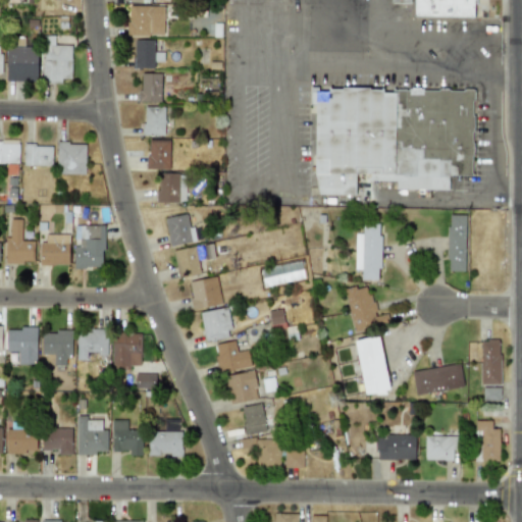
[(413,0),(413,17),(473,18),(473,0),(413,0)]
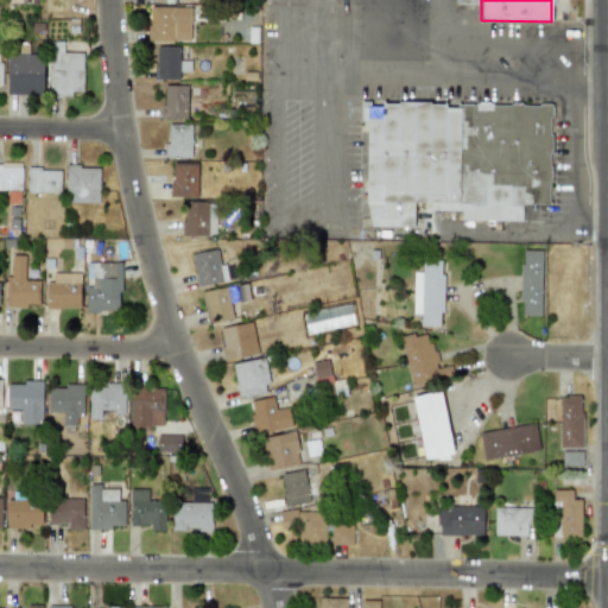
[(150,25),(150,7),(175,7),(175,8),(190,8),(190,21),(190,40),(173,40),(173,42),(150,42),(150,38),(147,38),(147,25),(150,25)]
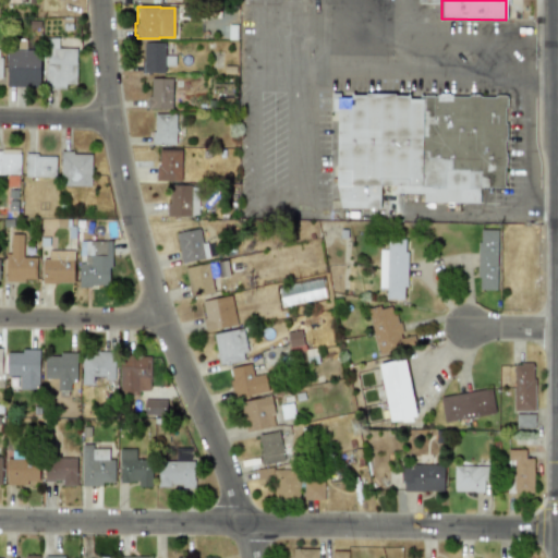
[(64,89),(51,89),(51,84),(45,84),(45,37),(58,38),(58,48),(75,48),(75,84),(64,84),(64,89)]
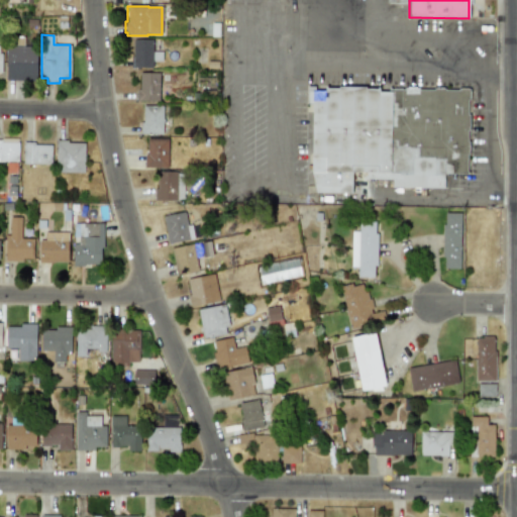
[(152,61),(152,67),(130,68),(130,56),(133,56),(132,39),(152,39),(152,52),(162,52),(162,61),(152,61)]
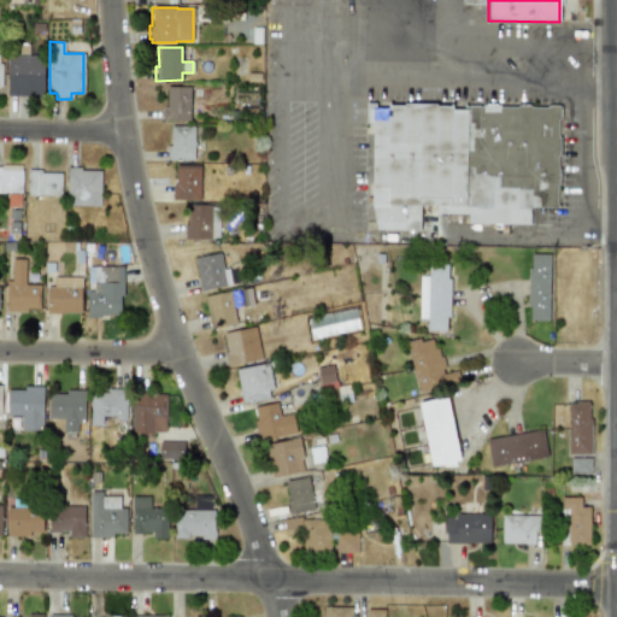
[(6,97),(7,56),(43,56),(43,97),(6,97)]
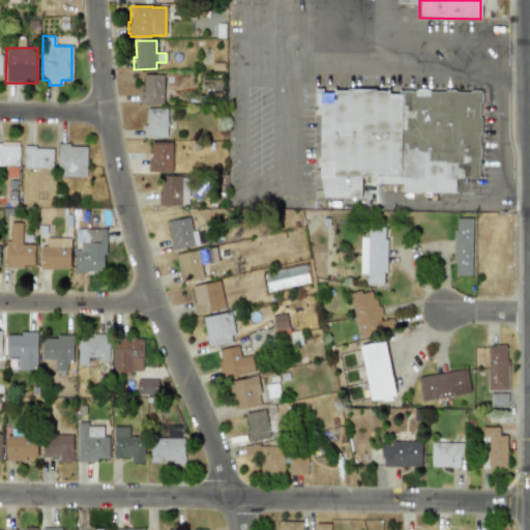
[(140,102),(140,91),(143,91),(143,75),(163,75),(163,104),(140,102)]
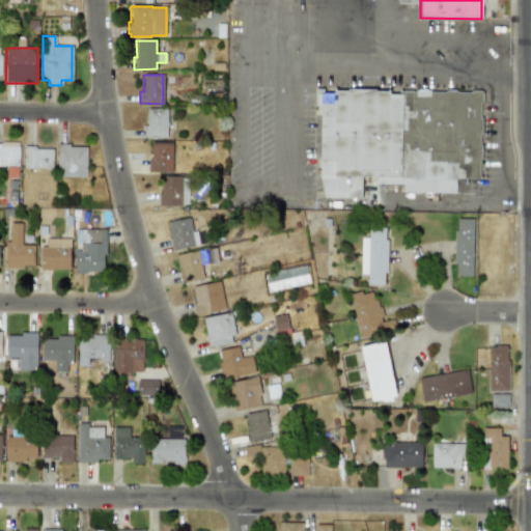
[(322,88),(481,89),(480,177),(455,178),(456,193),(362,192),(362,198),(325,198),(319,175),(322,88)]
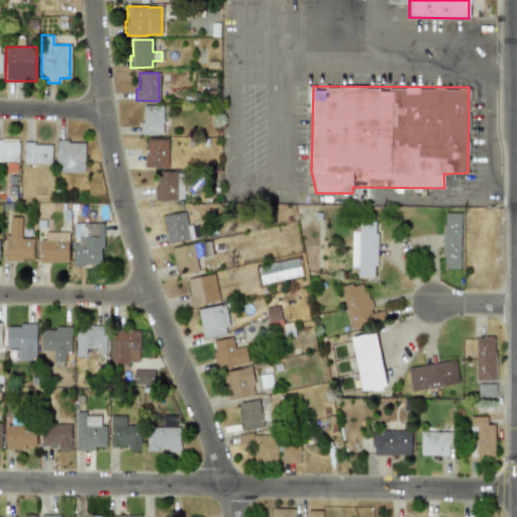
[(142,122),(143,106),(163,106),(162,134),(140,133),(140,122),(142,122)]
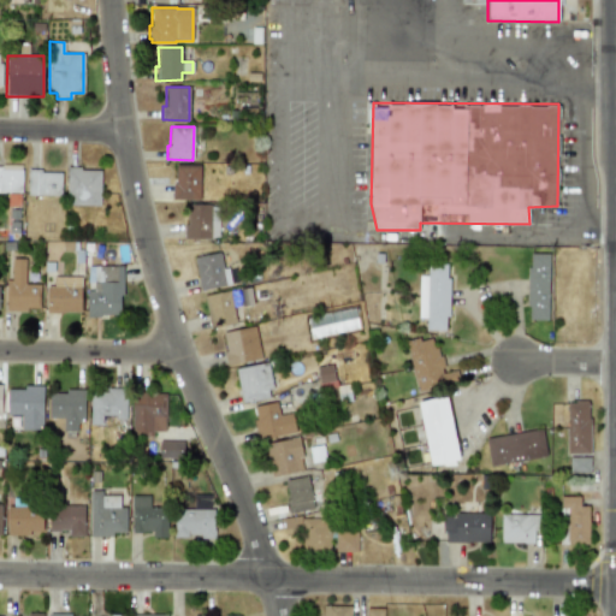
[(175,184),(176,165),(200,165),(200,200),(172,199),(172,184),(175,184)]
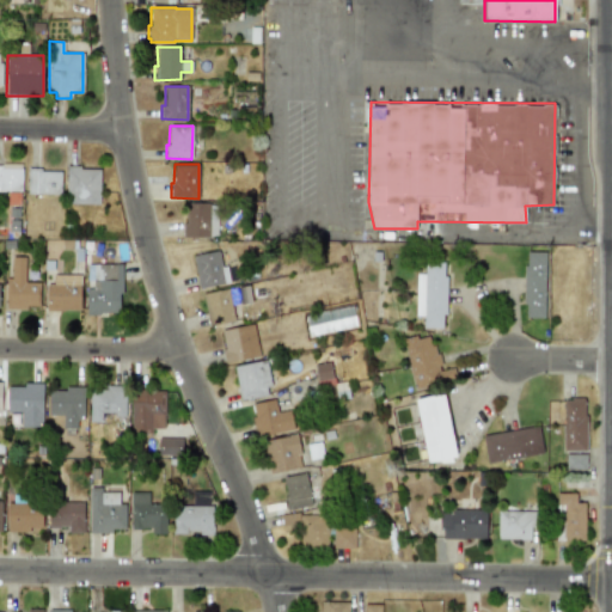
[(1,169),(22,169),(22,191),(0,191),(0,165),(1,165),(1,169)]
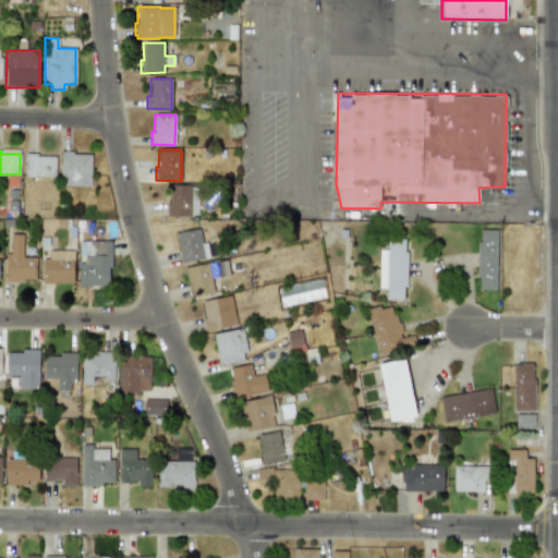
[(61,152),(73,152),(73,154),(91,155),(91,185),(60,185),(61,152)]
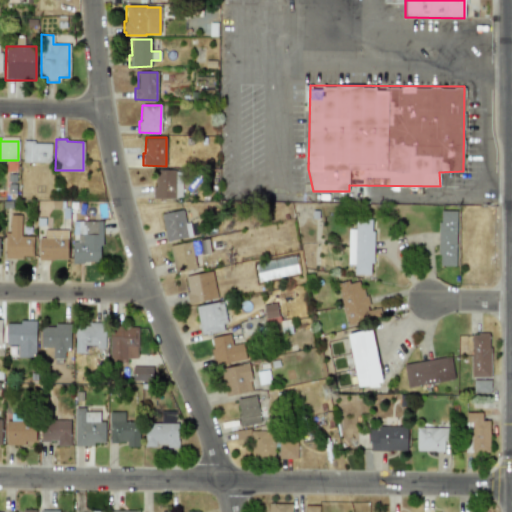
[(34,143),(51,143),(50,162),(33,162),(23,162),(23,141),(34,141),(34,143)]
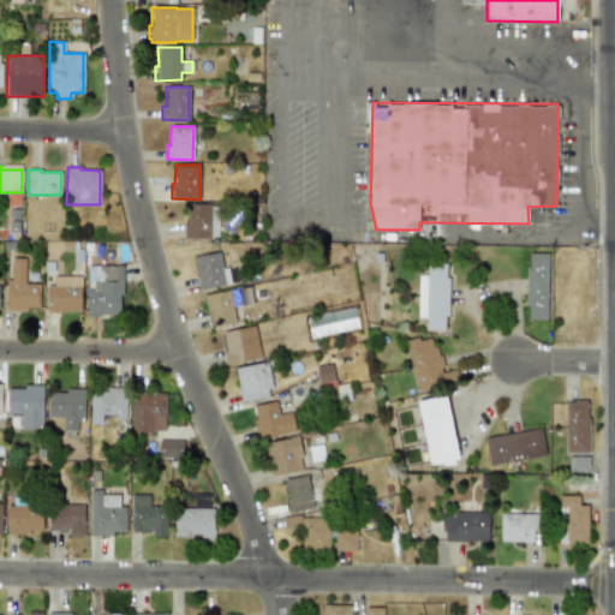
[(210,236),(210,238),(183,238),(183,225),(186,225),(186,204),(210,204),(210,206),(218,206),(218,236),(210,236)]
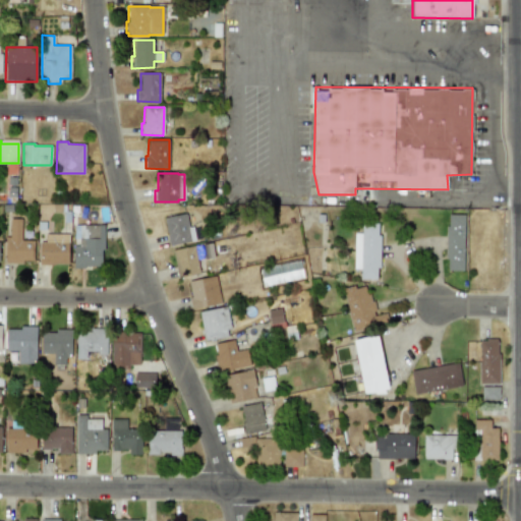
[(185,213),(191,240),(169,245),(163,218),(185,213)]
